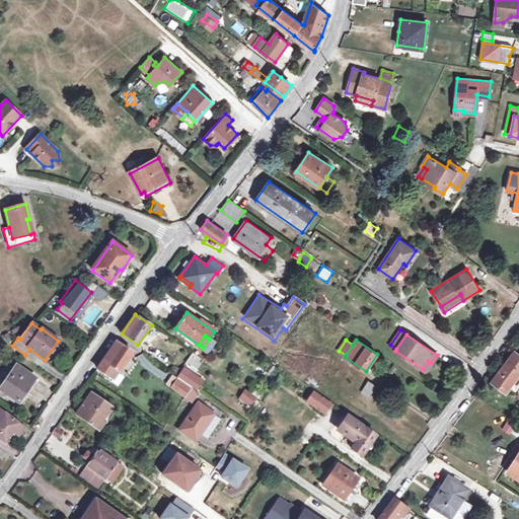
[(101,371),(99,373),(110,381),(118,370),(126,375),(136,361),(130,357),(133,353),(117,341),(97,368),(101,371)]
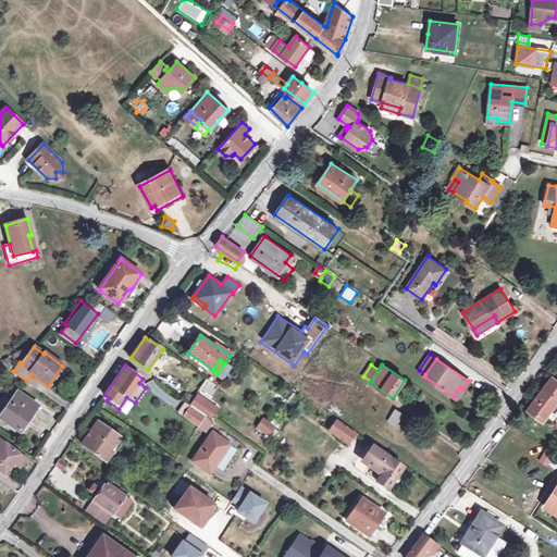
[(548,415),(556,401),(556,380),(553,376),(529,409),(544,420),(548,415)]
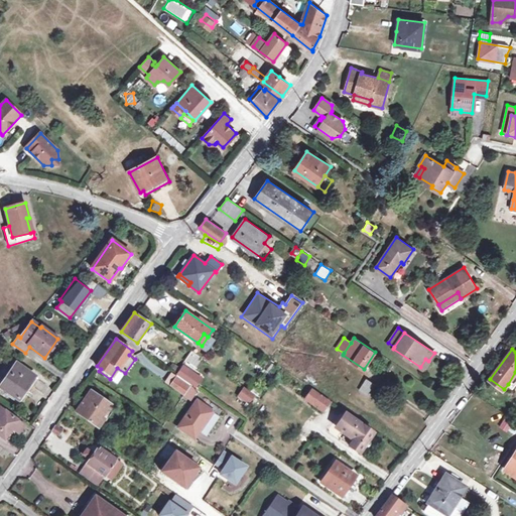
[(343,365),(324,352),(321,356),(325,358),(323,361),(339,371),(343,365)]
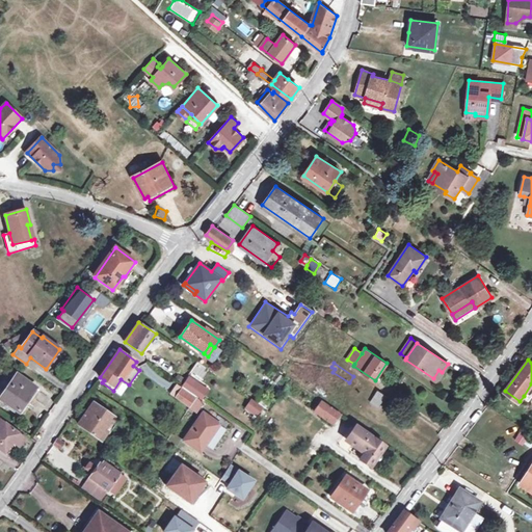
[(436,380),(442,372),(439,370),(433,378),(436,380)]
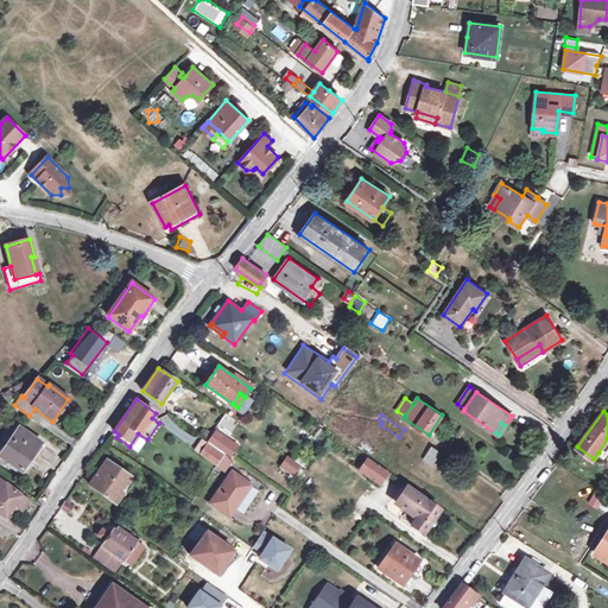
[(21,472),(42,444),(19,429),(0,456),(21,472)]
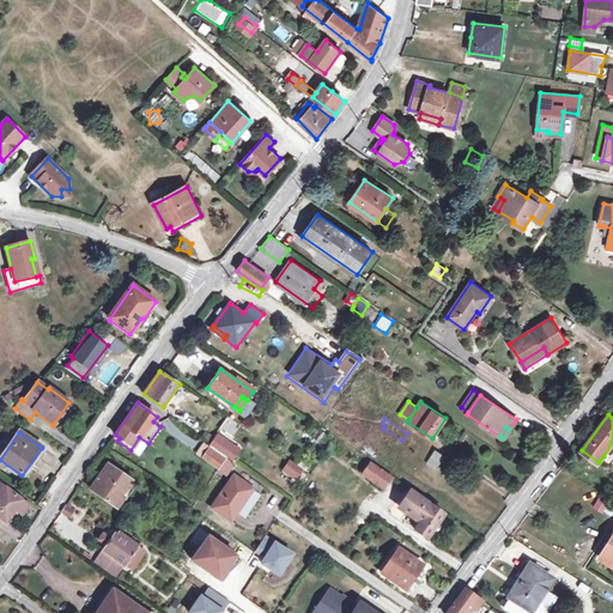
[(236,448),(216,435),(210,444),(229,457),(236,448)]
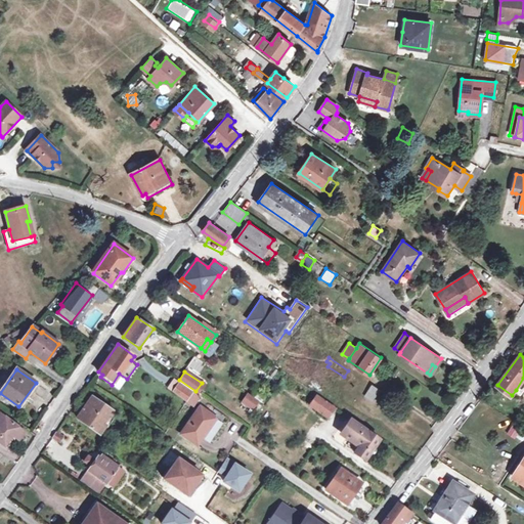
[(169,388),(174,390),(179,382),(175,379),(169,388)]
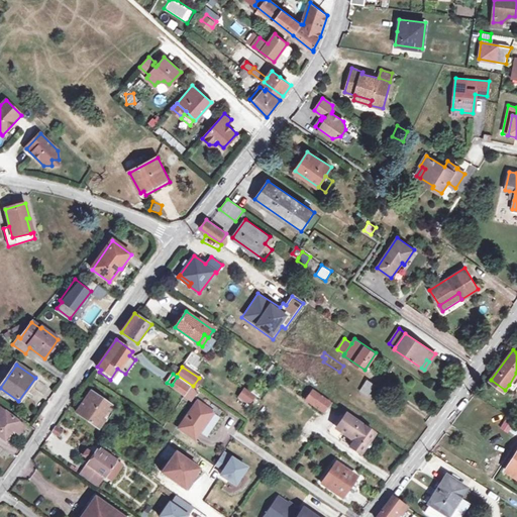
[(172,385),(185,395),(189,388),(190,386),(177,377),(172,385)]
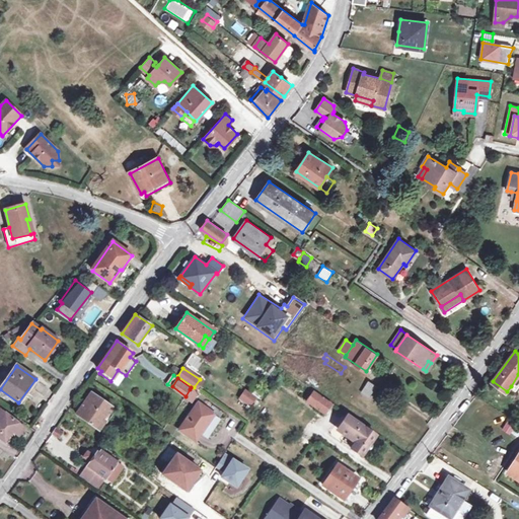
[(369,396),(372,391),(376,386),(369,381),(362,392),(369,396)]
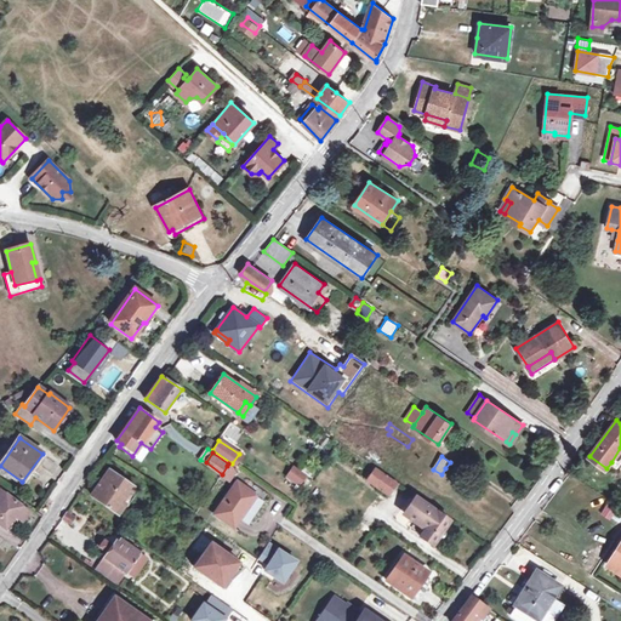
[(227,466),(222,474),(221,476),(229,482),(237,471),(227,466)]
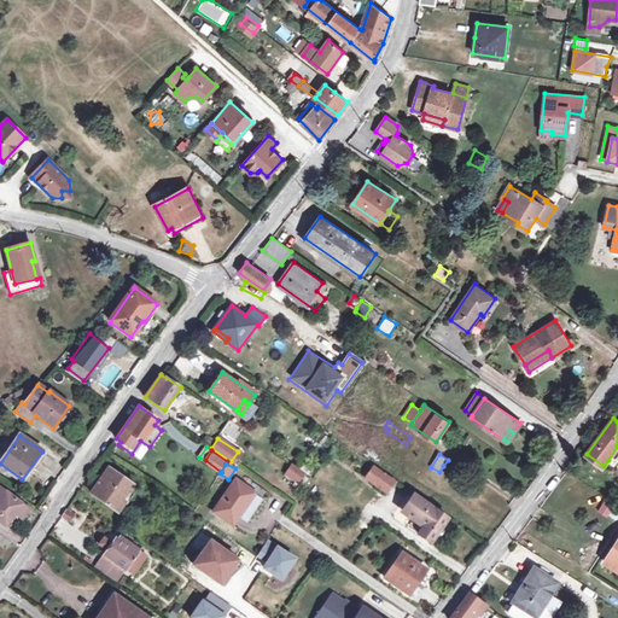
[(305,473),(293,465),(286,473),(298,482),(305,473)]
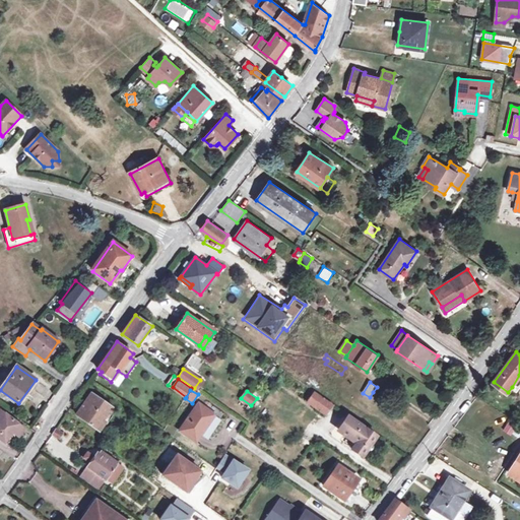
[(325,413),(331,405),(315,392),(308,401),(325,413)]
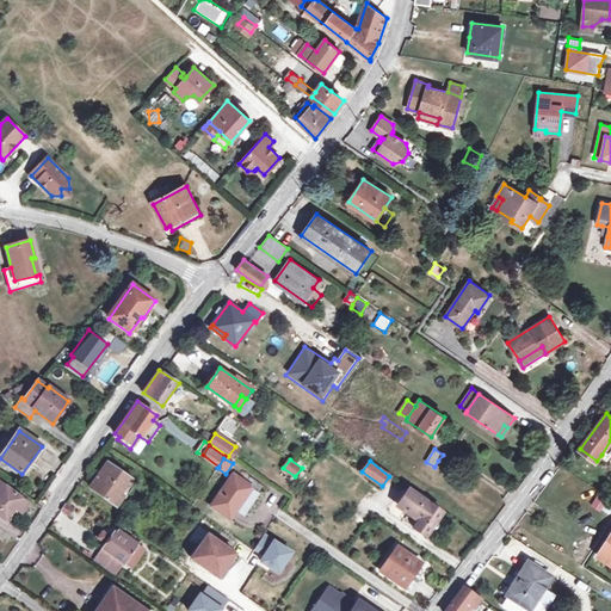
[(118,492),(129,477),(107,463),(91,487),(116,505),(123,495),(118,492)]
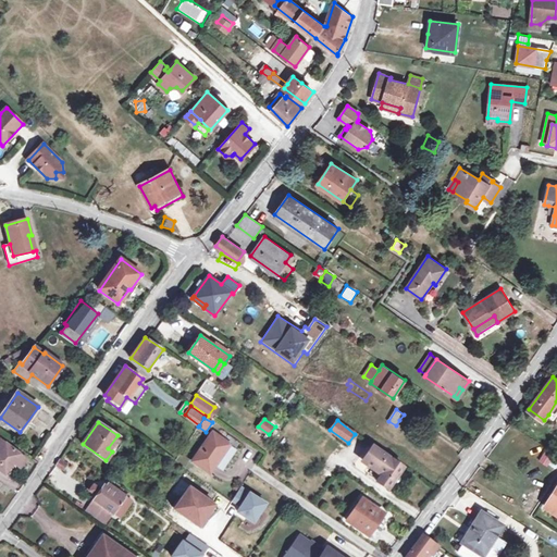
[(209,472),(229,444),(212,432),(193,461),(209,472)]
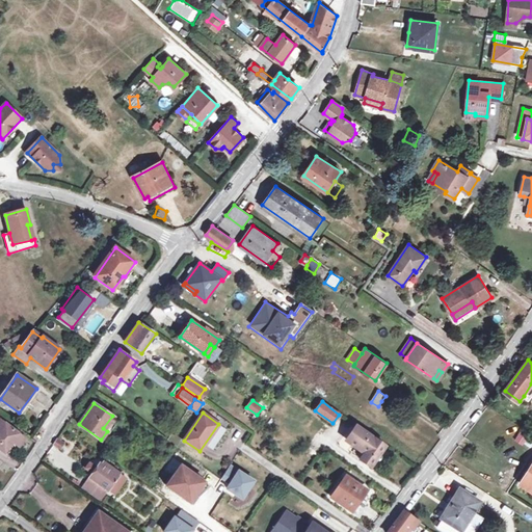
[(103,428),(107,431),(109,433),(118,421),(112,416),(103,428)]
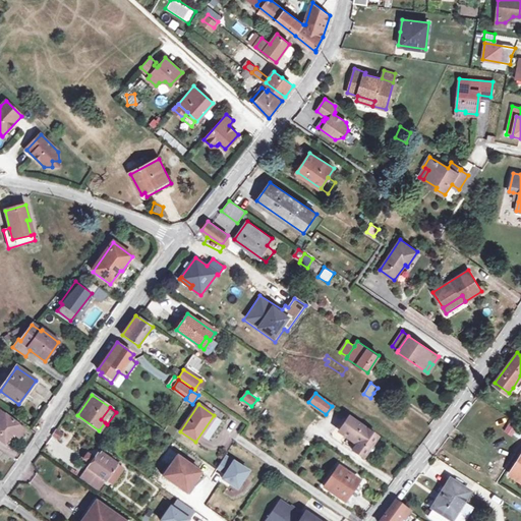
[(0,411),(0,439),(5,443),(12,431),(19,437),(24,429),(0,411)]
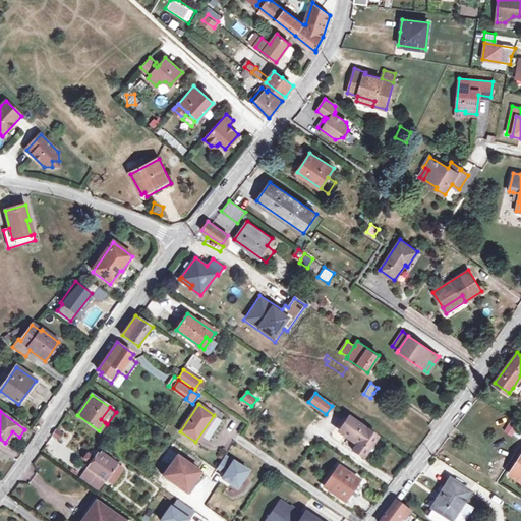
[(363,458),(378,437),(366,429),(349,417),(340,431),(357,444),(352,450),(363,458)]
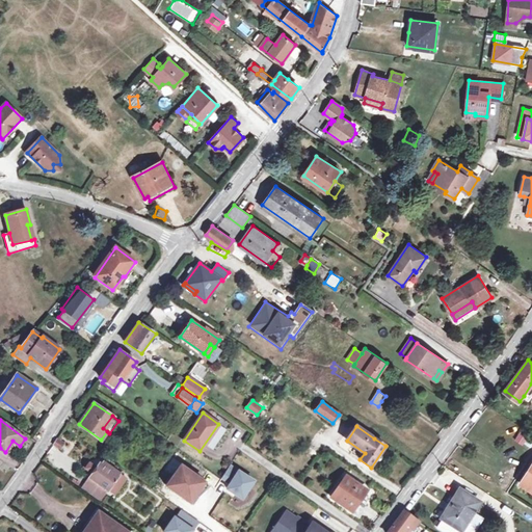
[(524,444),(526,433),(516,431),(515,442),(524,444)]
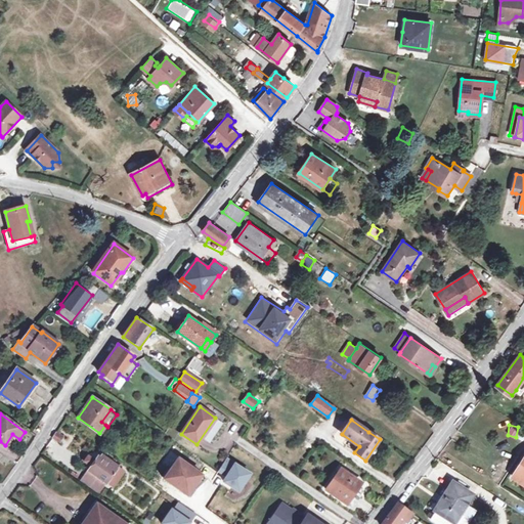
[(58,442),(61,436),(55,433),(52,438),(58,442)]
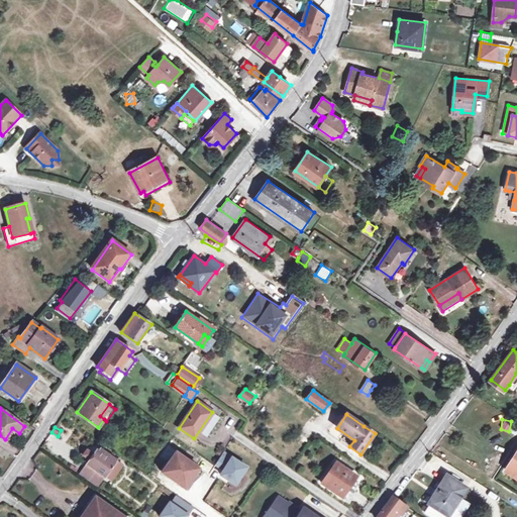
[(97,486),(104,477),(110,481),(122,464),(98,447),(95,452),(88,447),(83,454),(89,459),(80,474),(97,486)]
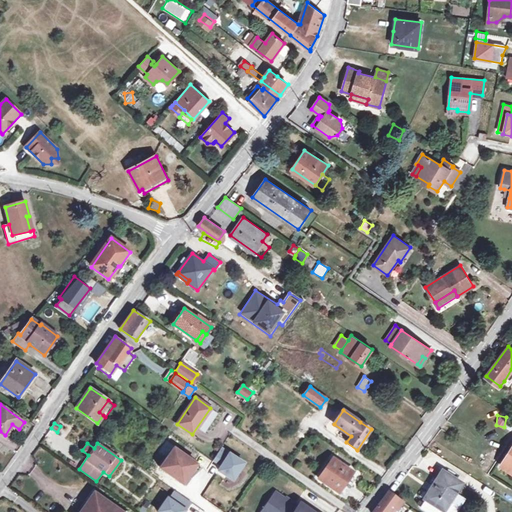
[(244,461),(221,447),(212,460),(219,464),(216,469),(233,479),(244,461)]
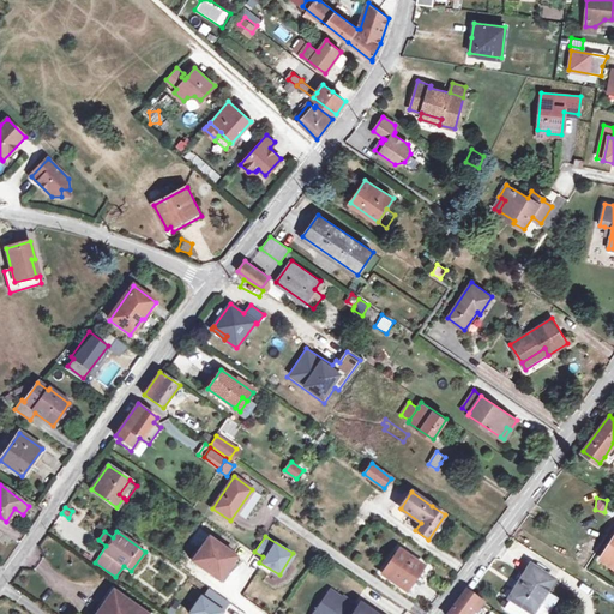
[(224,571),(235,555),(210,537),(193,560),(218,578),(224,571)]
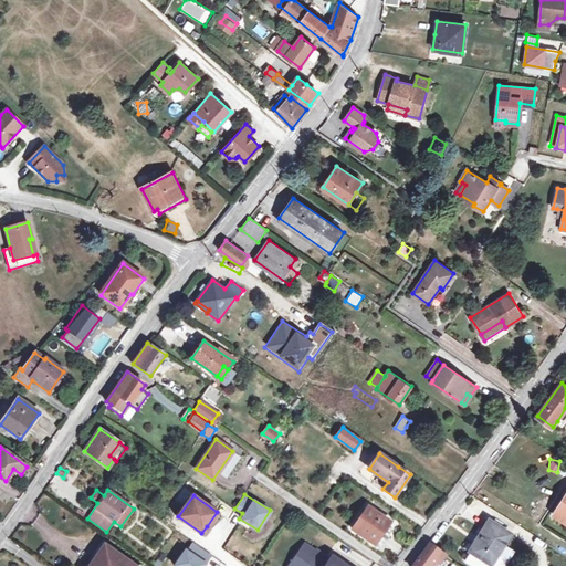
[(565,495),(554,514),(565,521),(565,495)]
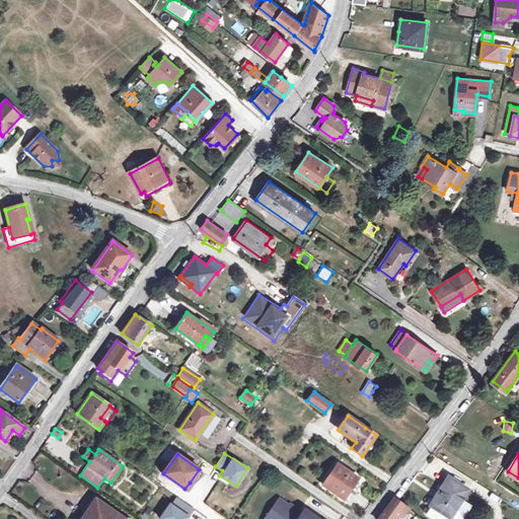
[(348,502),(356,490),(352,487),(358,478),(338,464),(323,486),(348,502)]
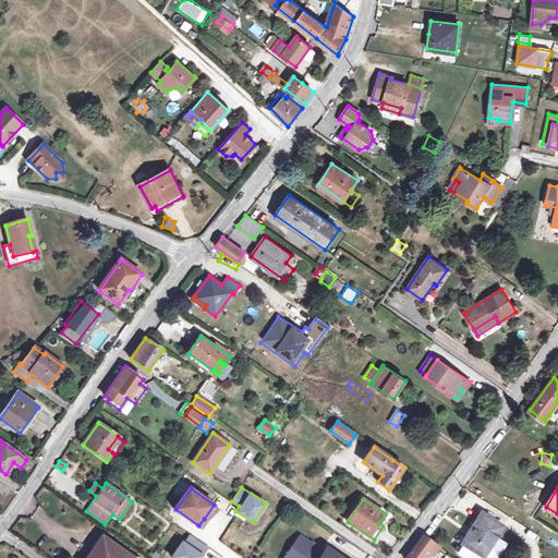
[(217,508),(214,505),(204,519),(207,521),(217,508)]
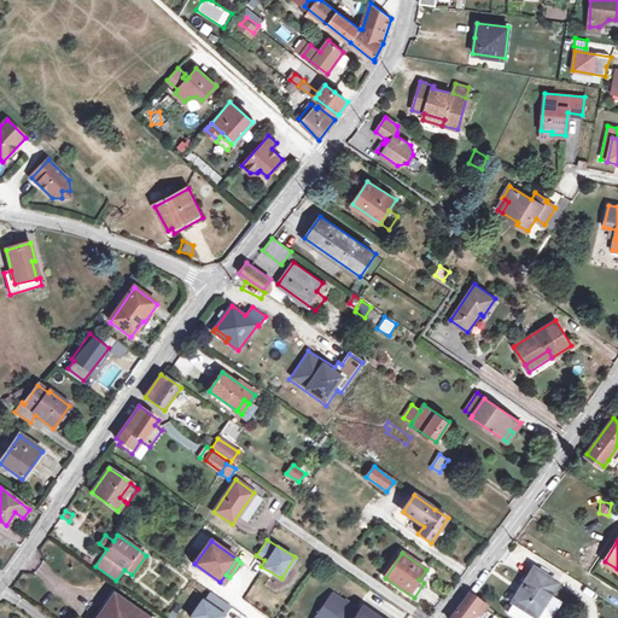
[(513,602),(536,617),(558,583),(535,569),(513,602)]
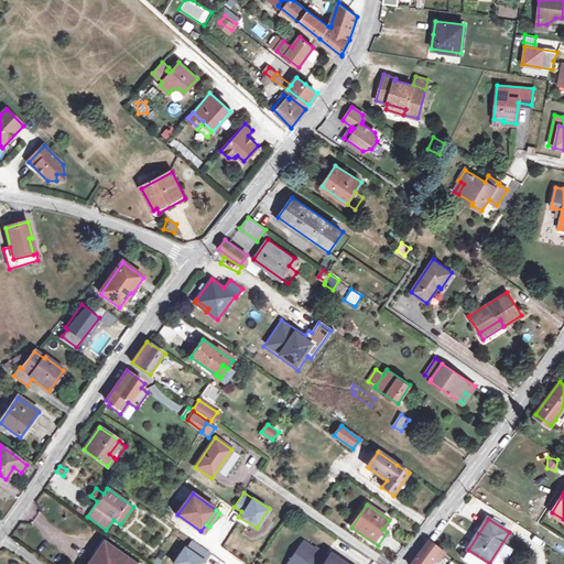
[(201,563),(207,553),(191,542),(187,549),(182,545),(171,562),(173,563),(201,563)]
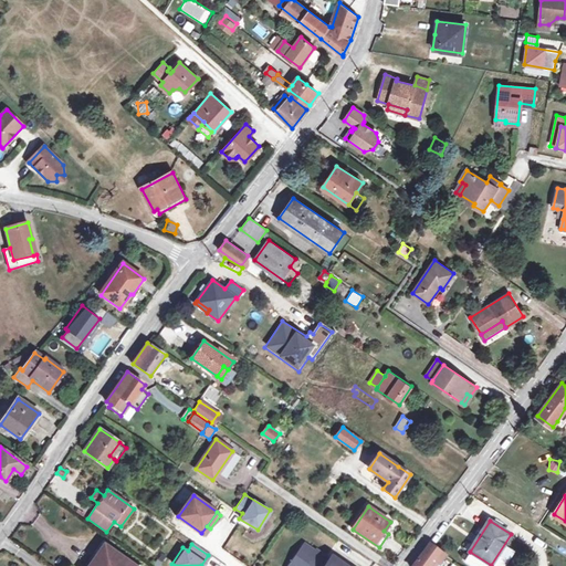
[(430,565),(436,559),(440,563),(447,555),(430,544),(412,565),(430,565)]
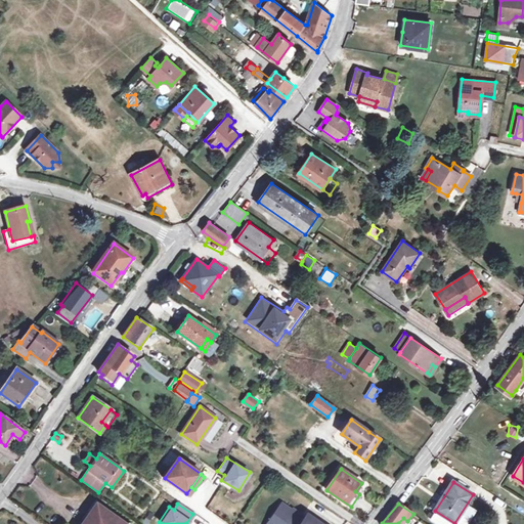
[(124,523),(97,505),(83,523),(124,523)]
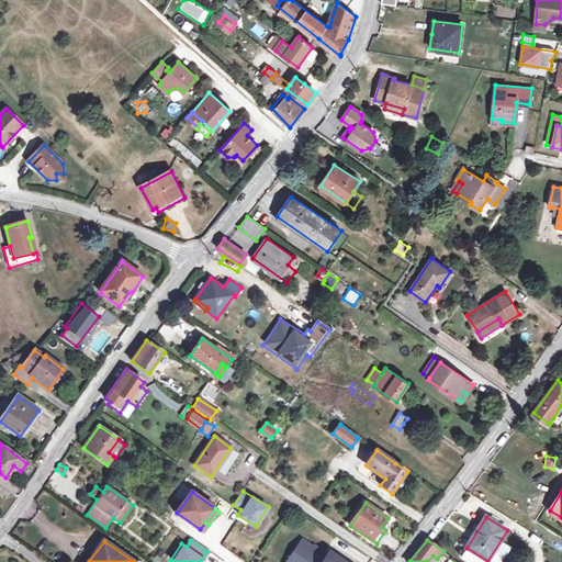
[(344,561),(330,552),(327,558),(304,541),(288,561),(344,561)]
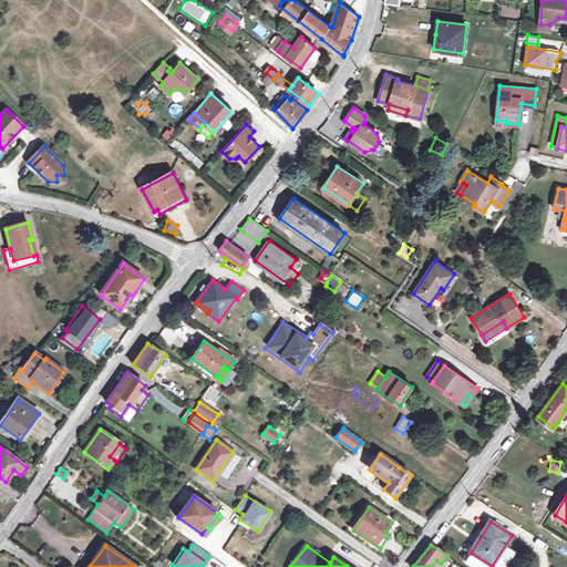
[(491,566),(492,566),(471,553),(466,562),(475,566),(491,566)]
